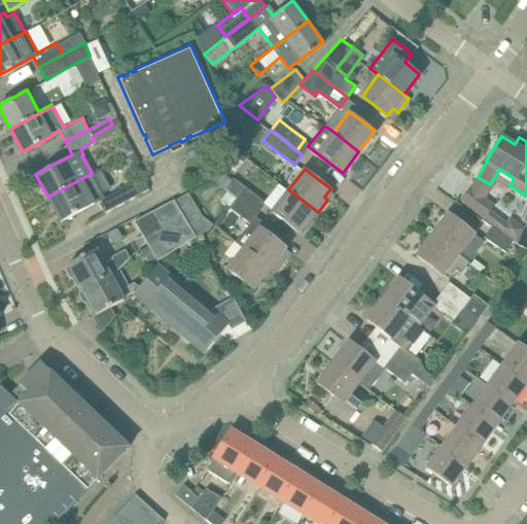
[(102,191),(92,174),(92,173),(48,197),(61,220),(94,201),(92,198),(102,191)]
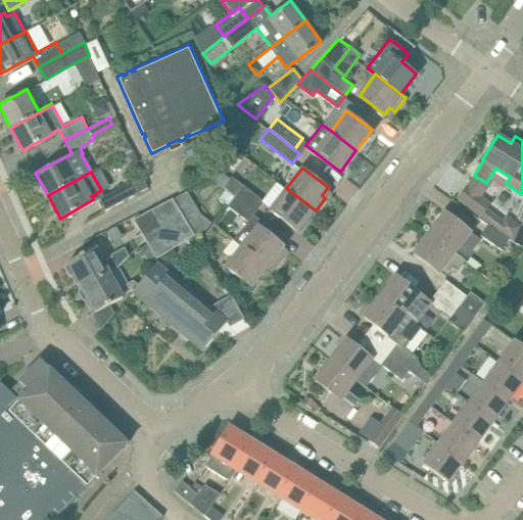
[(103,209),(147,186),(142,174),(97,197),(103,209)]
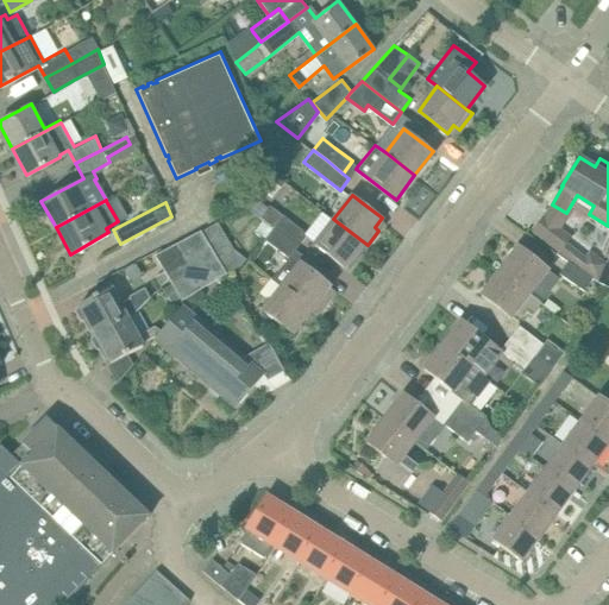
[(270,203),(259,215),(272,226),(297,245),(307,232),(276,208),(270,203)]
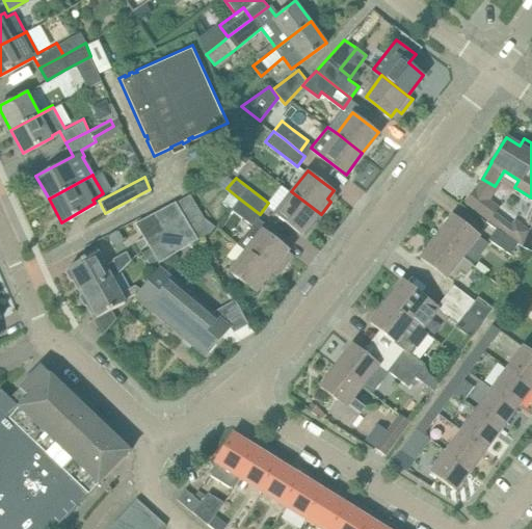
[(486,220),(496,227),(517,241),(523,244),(528,232),(513,220),(511,222),(496,210),(498,207),(475,188),(467,199),(489,216),(486,220)]
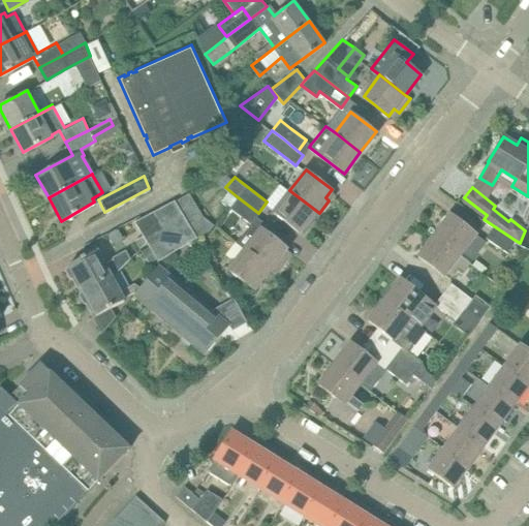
[(319,213),(289,190),(273,211),(299,230),(305,223),(309,226),(319,213)]
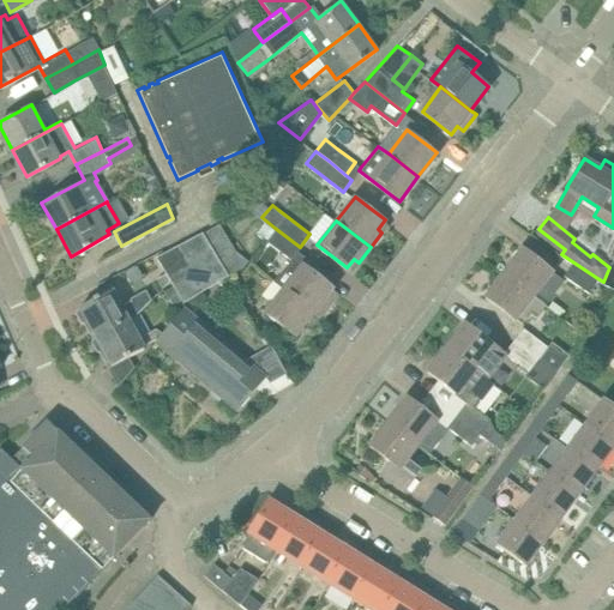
[(203,231),(228,273),(242,265),(247,259),(236,249),(218,222),(203,231)]
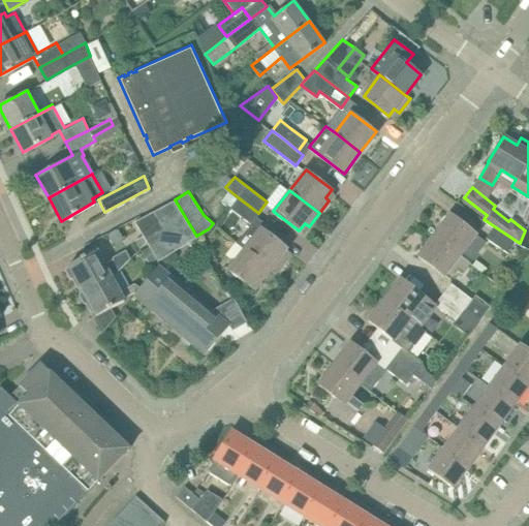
[(237,196),(229,207),(249,222),(250,223),(256,216),(258,213),(237,196)]
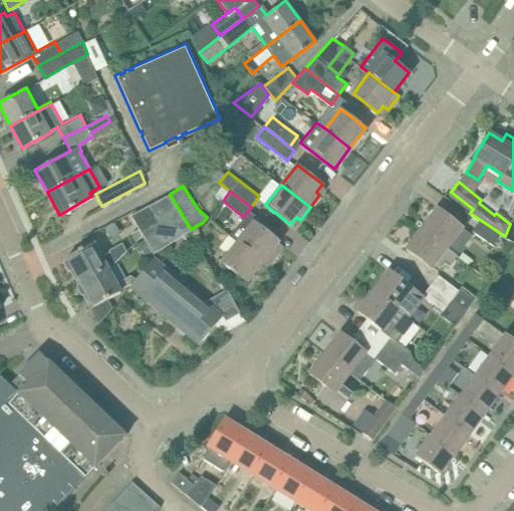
[(142,234),(143,233),(145,237),(144,238),(151,250),(152,250),(153,252),(191,229),(170,194),(145,207),(152,220),(139,228),(142,234)]
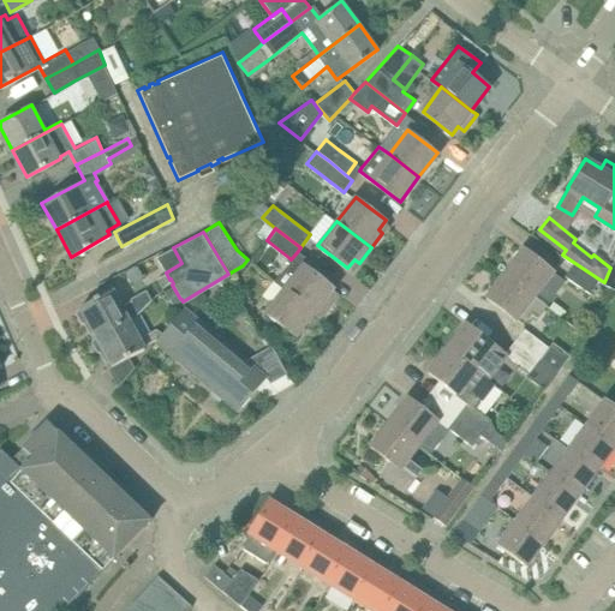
[(173,247),(156,256),(166,273),(181,263),(173,247)]
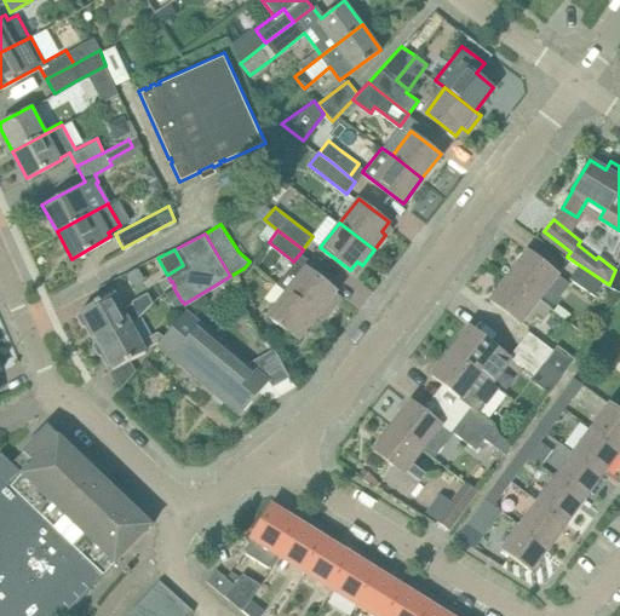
[(507,274),(539,298),(558,274),(527,249),(507,274)]
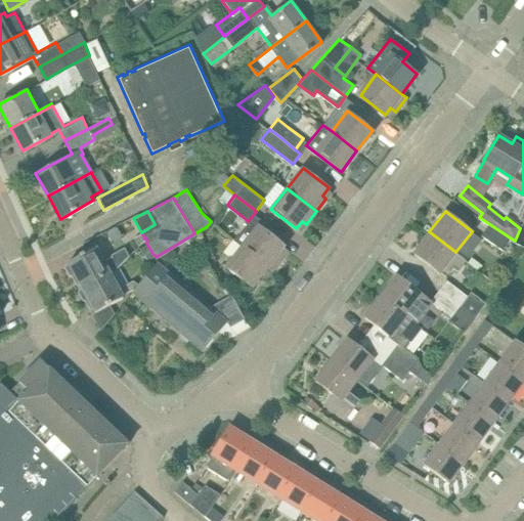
[(247,220),(242,226),(251,234),(243,246),(268,265),(273,269),(284,257),(278,252),(284,245),(262,227),(265,223),(254,214),(248,221),(247,220)]
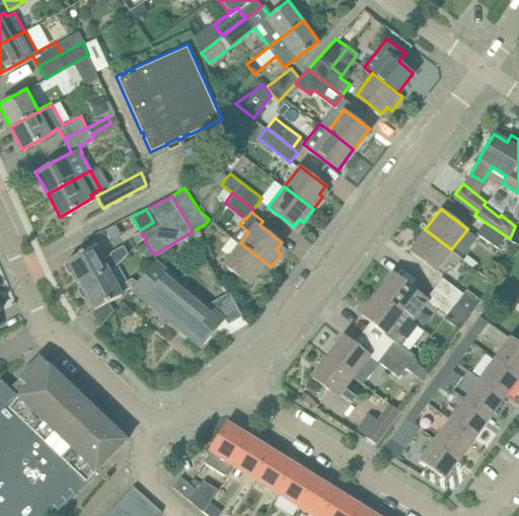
[(498,245),(505,235),(484,221),(476,231),(498,245)]
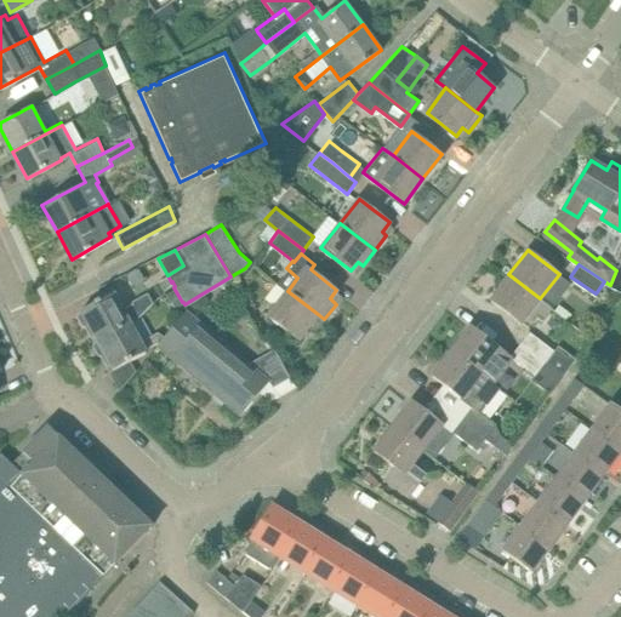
[(540,298),(508,274),(490,298),(522,323),(522,321),(529,326),(529,325),(534,329),(540,321),(535,318),(536,315),(542,319),(551,307),(540,298)]
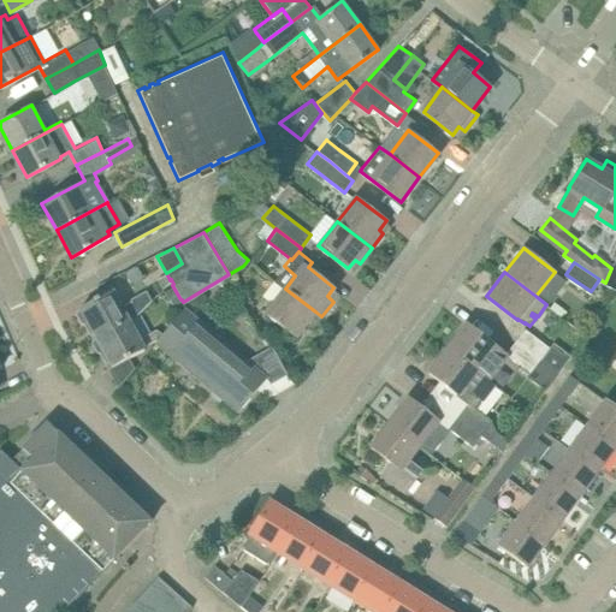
[(273,279),(262,293),(274,302),(266,313),(277,321),(296,336),(315,312),(285,289),(273,279)]
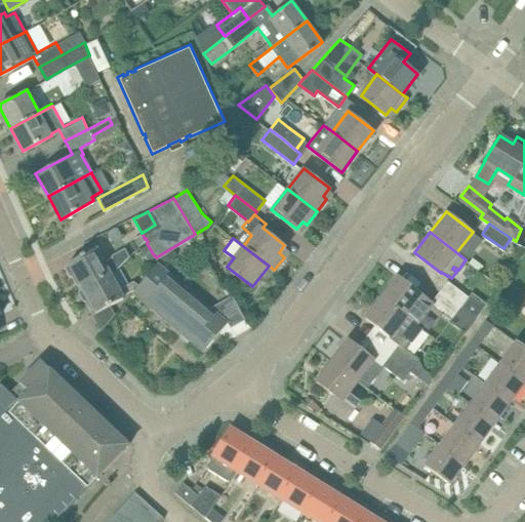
[(154,255),(147,243),(139,247),(148,259),(154,255)]
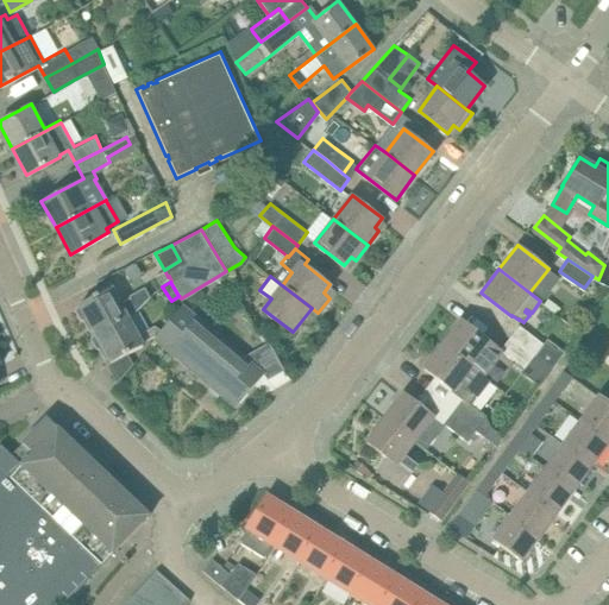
[(129,297),(120,302),(111,287),(79,303),(94,333),(126,315),(135,310),(149,296),(144,287),(130,295),(129,297)]
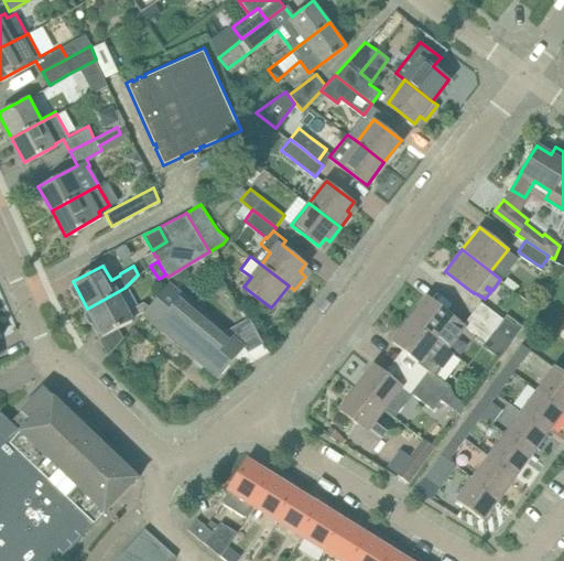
[(243,346),(227,332),(169,282),(149,305),(143,311),(143,312),(218,376),(243,346)]
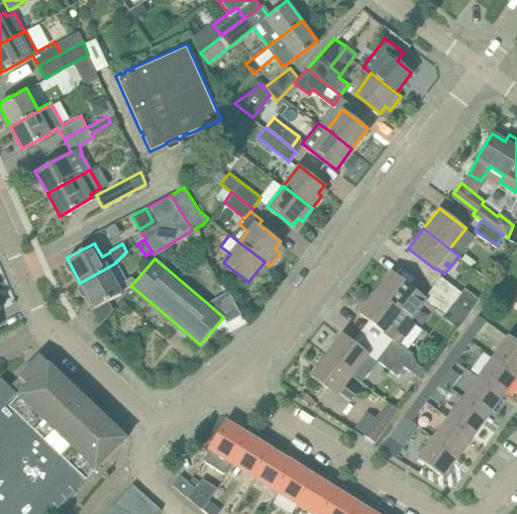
[(131,285),(136,280),(132,275),(116,284),(107,268),(80,283),(94,307),(121,293),(120,291),(130,285),(131,285)]
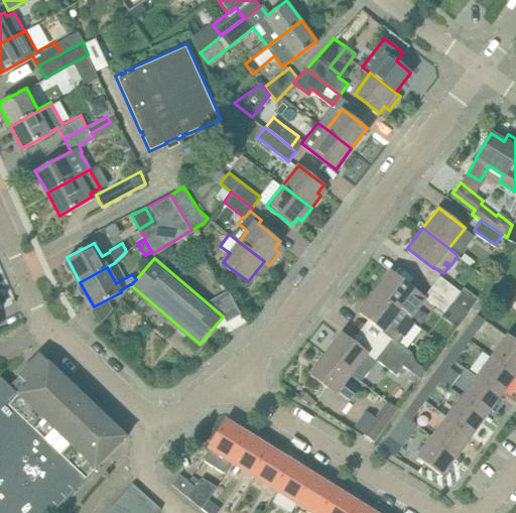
[(390,271),(374,290),(408,317),(422,300),(417,296),(419,293),(390,271)]
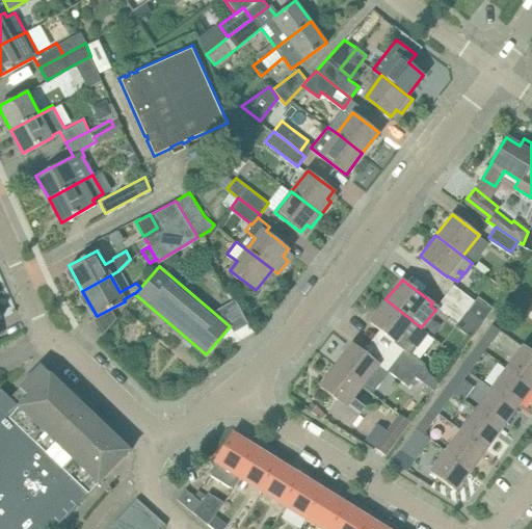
[(453,284),(445,294),(466,310),(474,299),(453,284)]
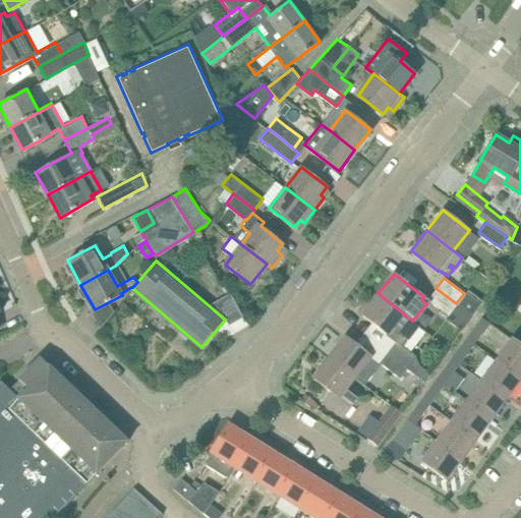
[(436,288),(428,298),(449,313),(455,319),(463,308),(456,303),(436,288)]
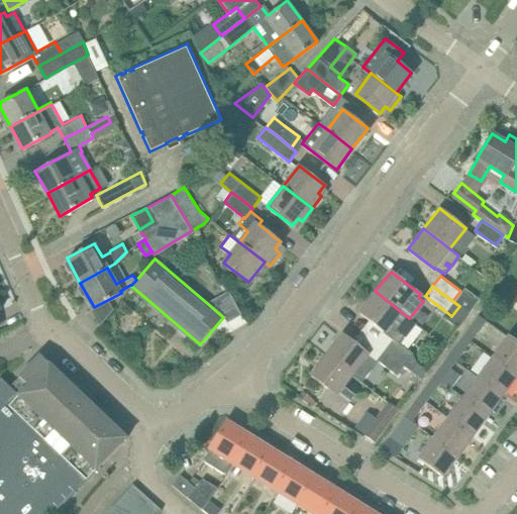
[(375,291),(359,311),(369,319),(375,324),(383,330),(382,331),(392,338),(384,348),(404,364),(410,369),(415,362),(412,353),(397,342),(403,334),(404,335),(414,322),(409,318),(375,291)]
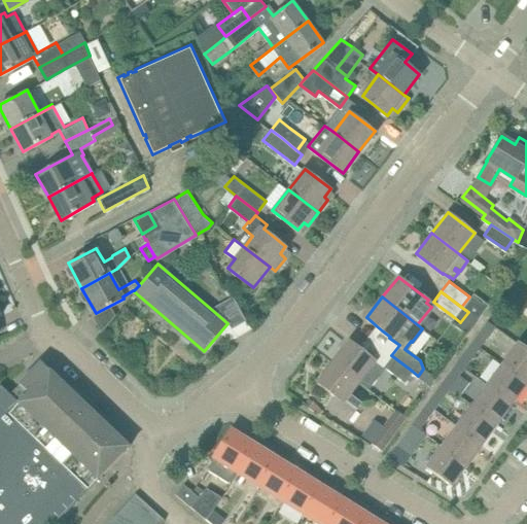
[(487,319),(472,339),(481,345),(488,335),(487,335),(494,325),(487,319)]
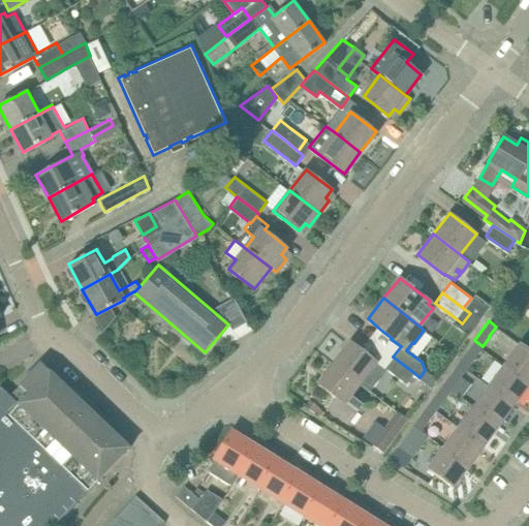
[(474,340),(459,362),(467,368),(483,346),(474,340)]
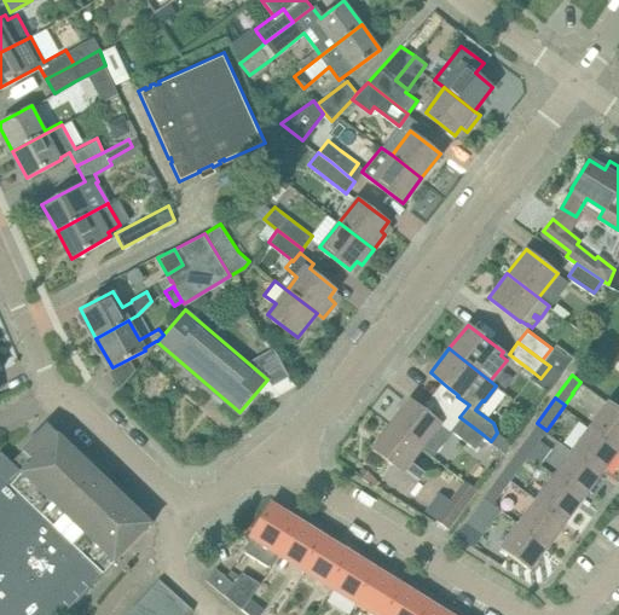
[(439,423),(439,422),(410,399),(391,423),(421,446),(433,456),(445,440),(440,436),(446,428),(439,423)]
